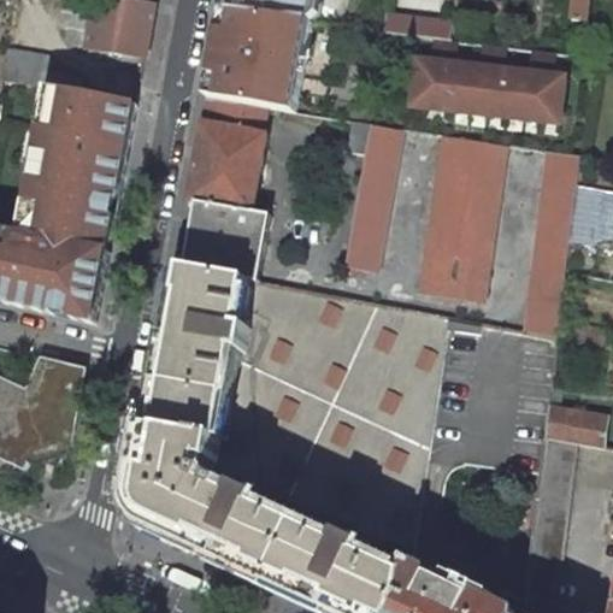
[(86,53),(142,62),(153,3),(134,0),(60,0),(57,24),(65,25),(63,40),(84,43),(83,46),(87,46),(86,53)]
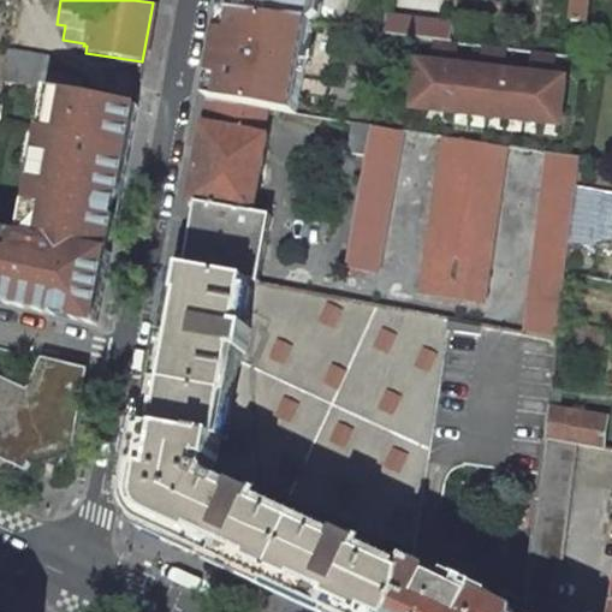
[(221,0),(220,11),(310,22),(319,13),(320,0),(221,0)]
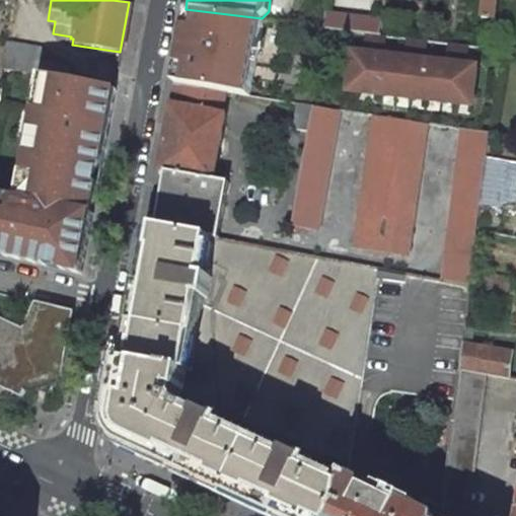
[(484,0),(480,25),(493,27),(496,0),(484,0)]
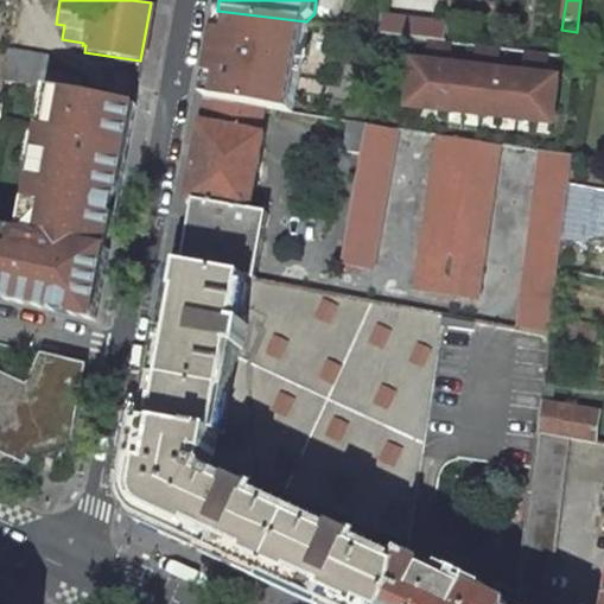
[(209,56),(205,75),(215,76),(210,97),(262,106),(284,108),(291,109),(294,90),(296,80),(306,21),(217,11),(209,56)]
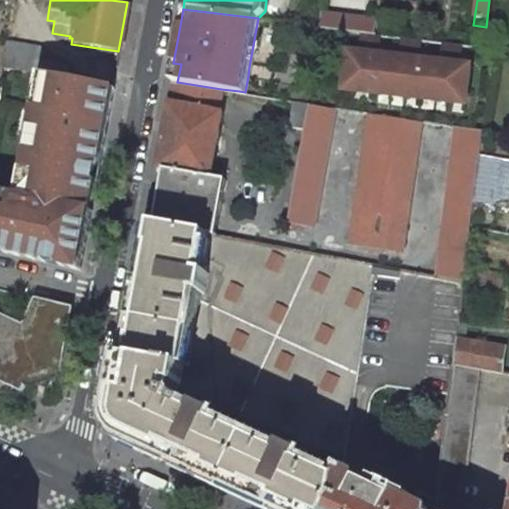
[(375,17),(319,9),(317,25),(357,29),(373,31),(375,17)]
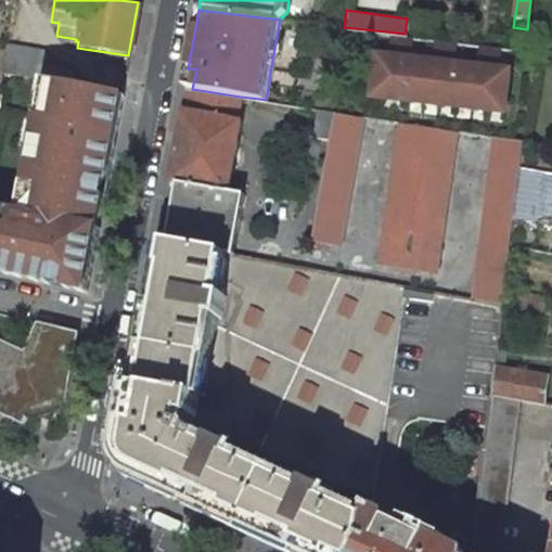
[(385,53),(408,55),(411,35),(410,35),(405,34),(387,31),(385,53)]
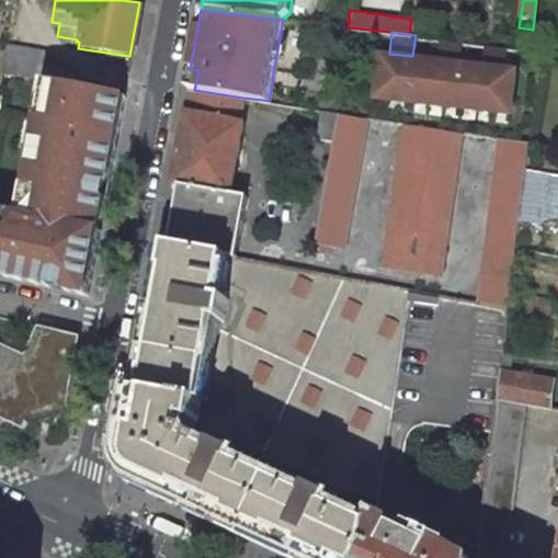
[(436,37),(434,59),(457,61),(459,40),(436,37)]
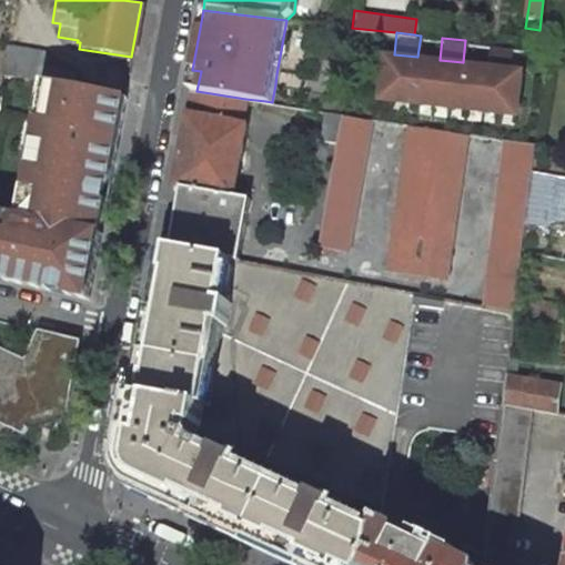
[(48,50),(6,43),(4,51),(1,71),(56,81),(71,83),(72,70),(46,64),(48,50)]
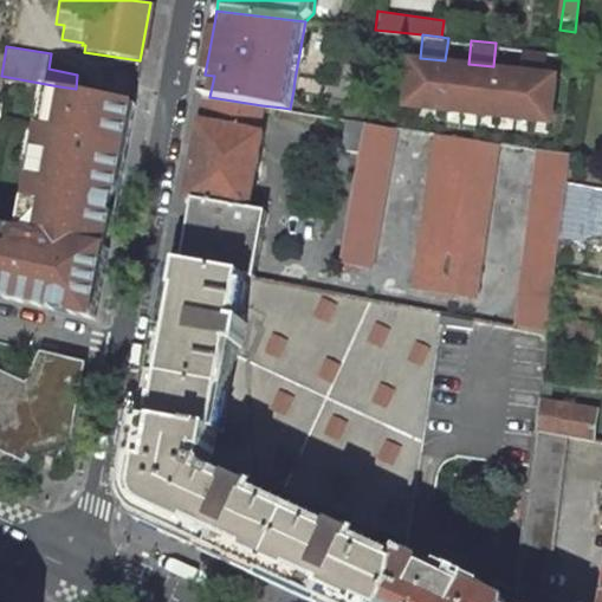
[(518,70),(542,72),(545,49),(544,49),(520,46),(518,70)]
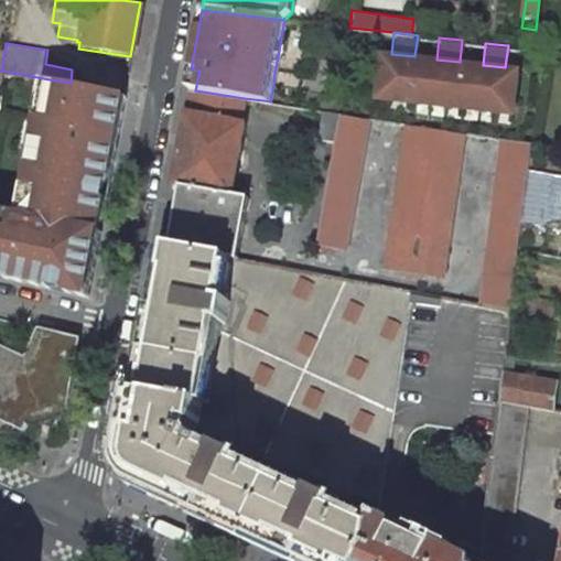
[(431,101),(454,105),(477,107),(500,110),(511,111),(517,68),(505,67),(483,65),(462,62),(460,62),(437,60),(425,58),(414,56),(391,54),(381,53),(376,96),(386,97),(409,99),(431,101)]
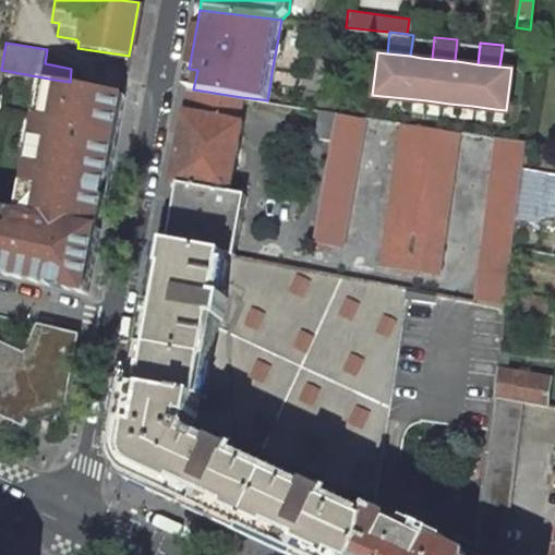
[(16,275),(32,278),(43,281),(53,284),(85,291),(97,229),(97,226),(88,224),(91,212),(99,213),(103,193),(94,192),(97,178),(106,180),(112,143),(115,129),(119,108),(121,92),(91,86),(70,82),(55,80),(50,99),(47,117),(36,115),(33,136),(40,137),(33,181),(27,213),(19,210),(0,207),(0,272),(16,275)]
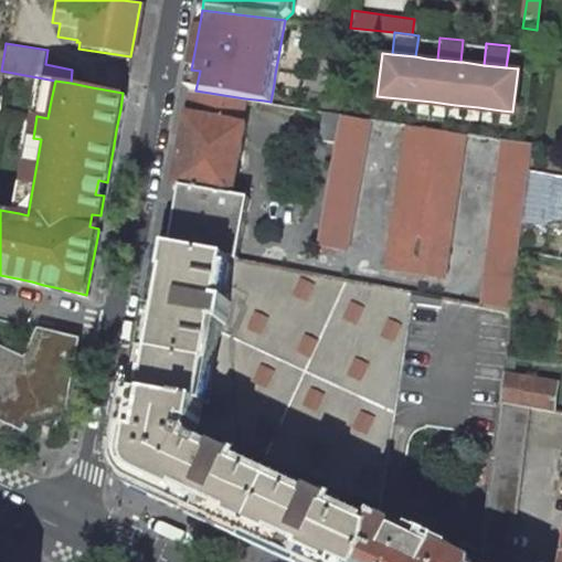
[(241,122),(244,98),(195,91),(188,89),(170,181),(179,183),(231,192),(243,120),(241,122)]
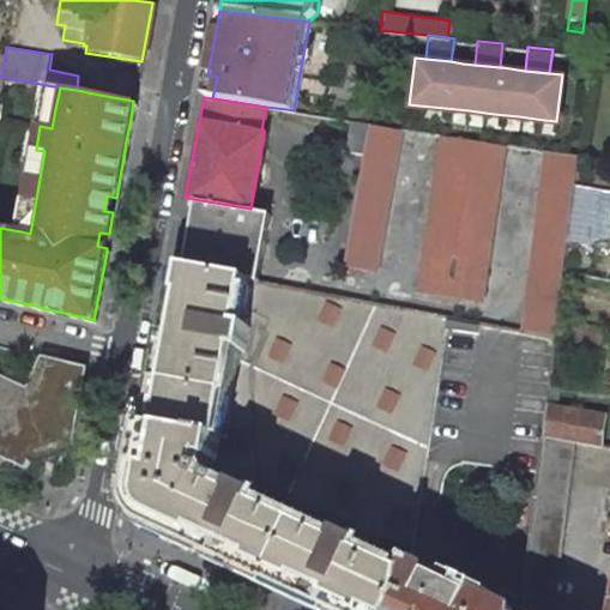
[(368,122),(348,120),(343,142),(349,150),(362,152),(368,122)]
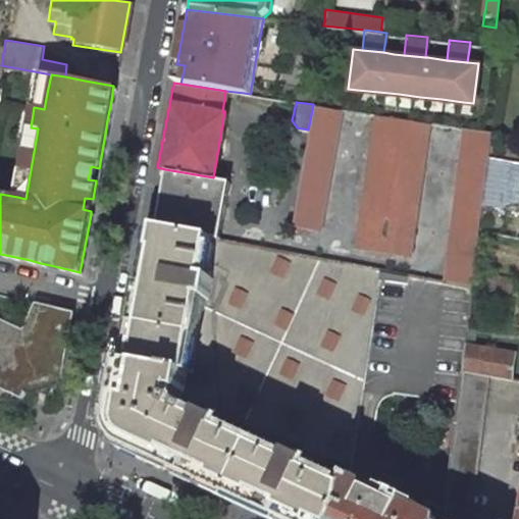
[(317,228),(340,108),(313,104),(308,130),(291,223),(317,228)]
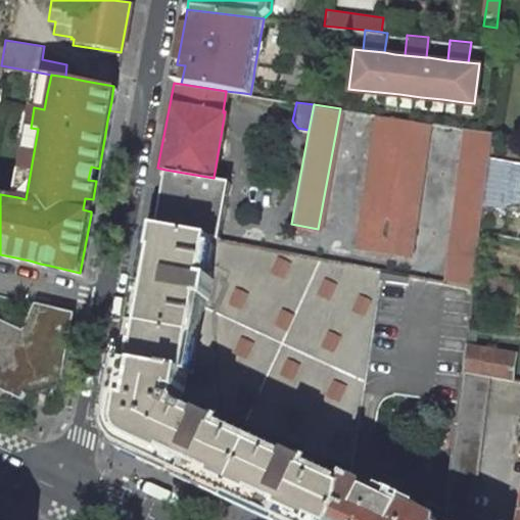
[(408,254),(428,122),(375,114),(356,246),(408,254)]
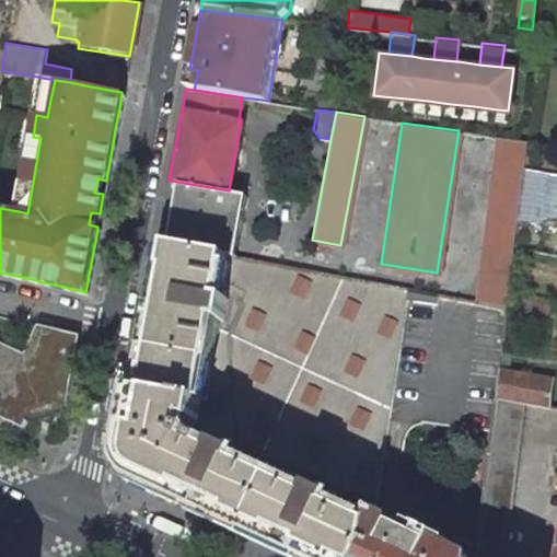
[(496,137),(475,301),(505,306),(505,305),(515,216),(522,169),(525,141),(496,137)]
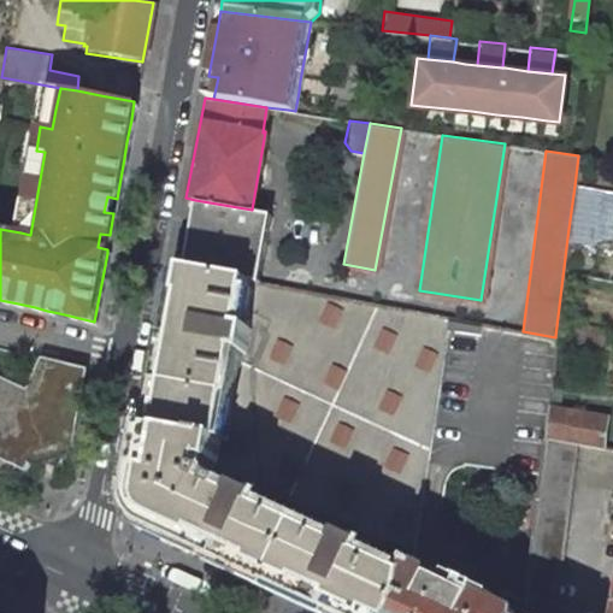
[(593,242),(600,190),(575,186),(567,237),(593,242)]
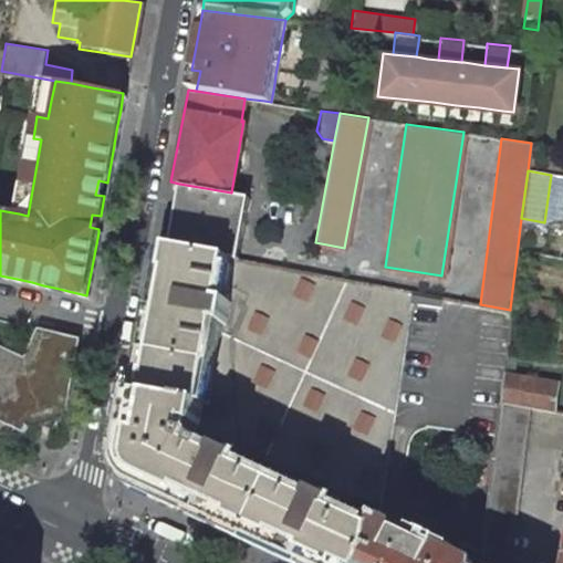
[(231,193),(179,184),(168,246),(227,257),(236,259),(247,196),(231,193)]
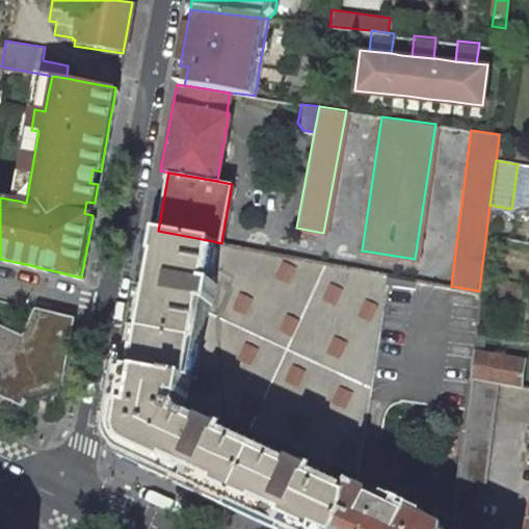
[(207,280),(213,241),(158,231),(132,368),(125,367),(113,426),(128,454),(288,528),(344,528),(347,523),(351,496),(332,486),(313,477),(316,471),(295,461),(292,468),(222,435),(227,429),(206,420),(203,426),(179,416),(182,398),(185,398),(203,300),(211,302),(214,281),(207,280)]
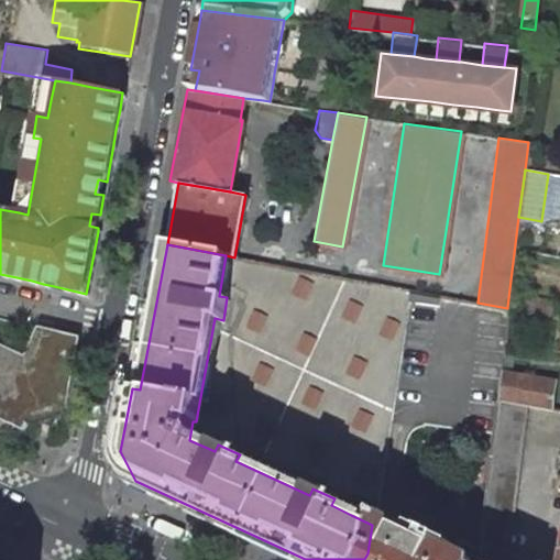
[(0,417),(22,428),(26,419),(32,421),(64,409),(70,377),(78,335),(37,325),(24,353),(0,341),(0,417)]
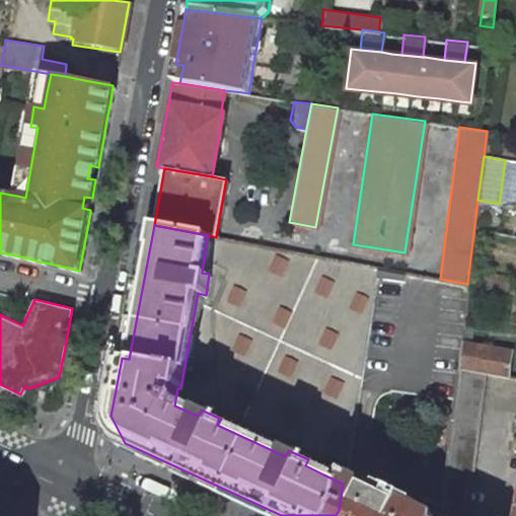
[(510,350),(460,342),(457,367),(484,371),(507,375),(510,350)]
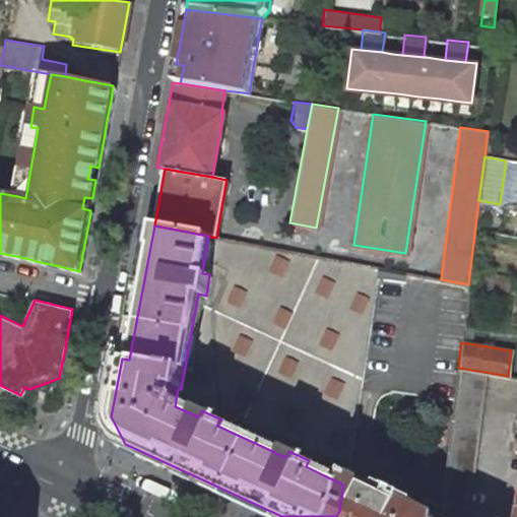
[(466,515),(485,372),(458,368),(439,516),(462,516),(462,515),(466,515)]
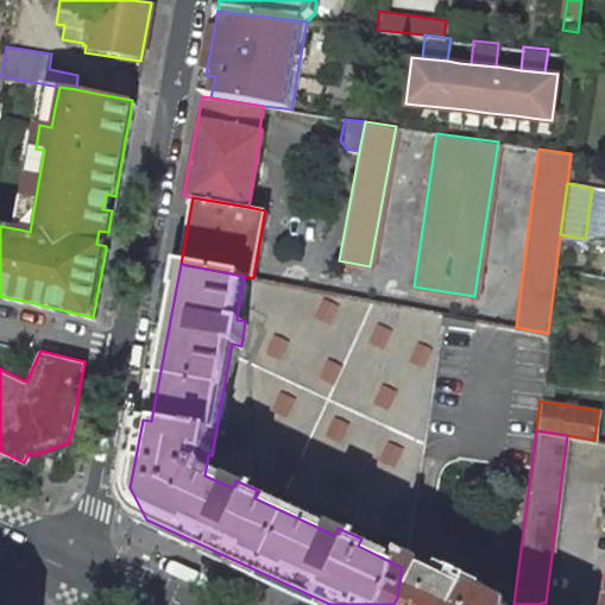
[(383,533),(379,556),(402,567),(403,556),(405,542),(383,533)]
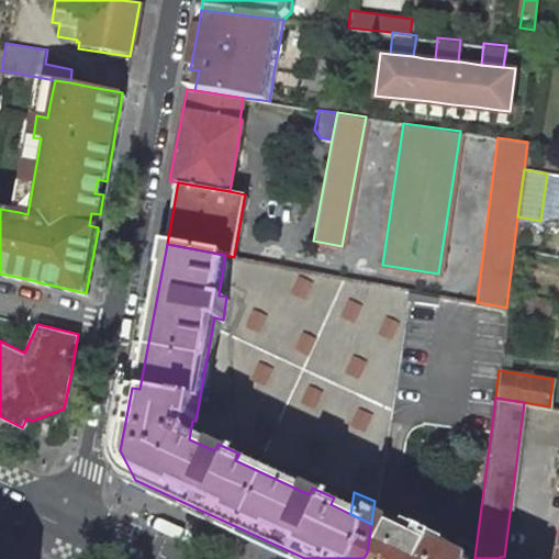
[(418,536),(372,514),(371,524),(367,552),(364,558),(467,558),(428,540),(432,534),(421,528),(418,536)]
